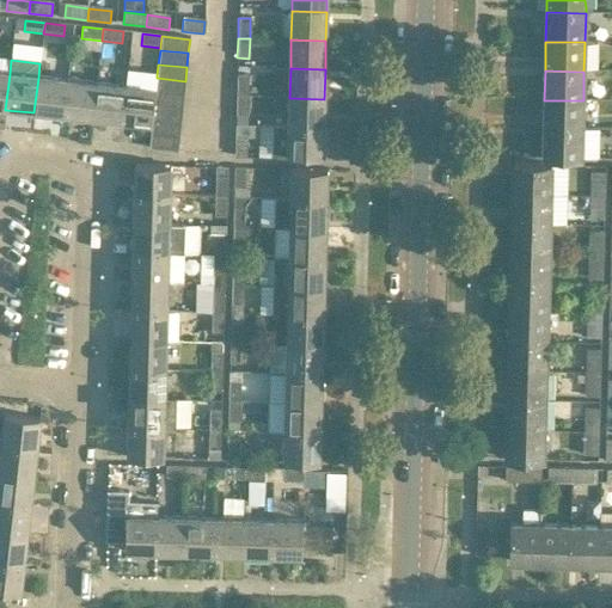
[(124,88),(121,123),(152,127),(152,121),(154,106),(155,92),(157,78),(157,75),(127,72),(124,88)]
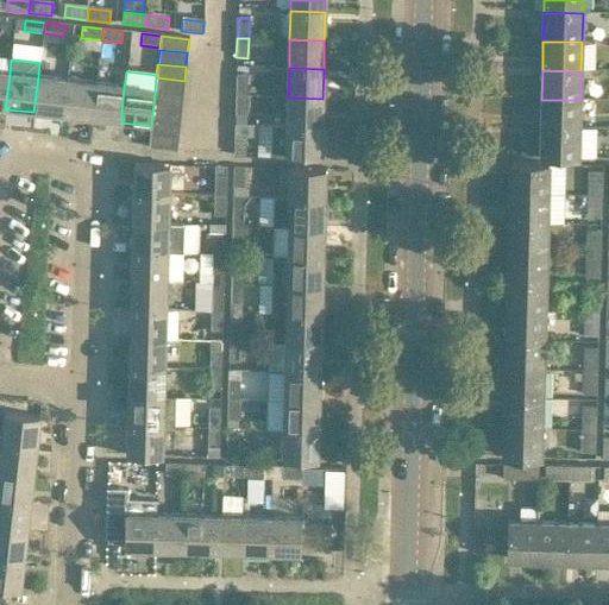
[(236,76),(234,96),(246,96),(248,76),(236,76)]
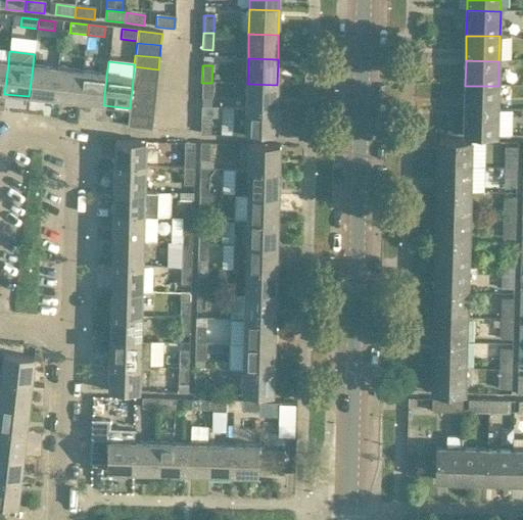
[(29,96),(54,99),(57,69),(33,66),(29,96)]
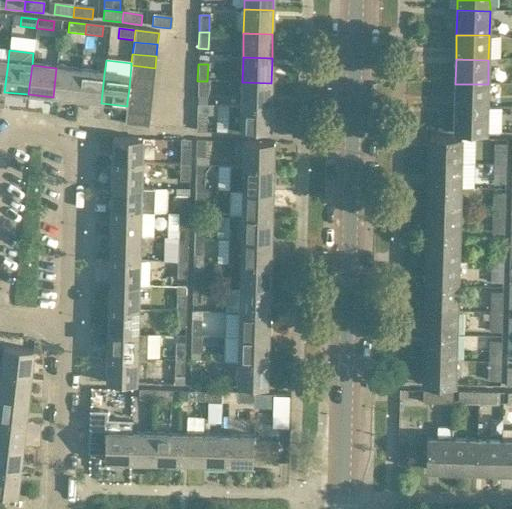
[(131,65),(130,77),(153,80),(155,68),(131,65)]
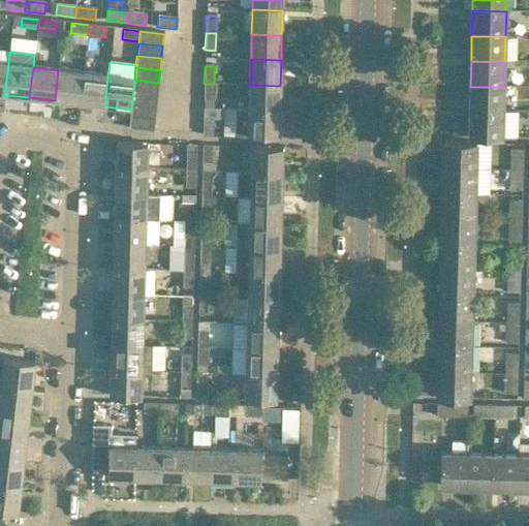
[(55,100),(80,103),(83,73),(58,70),(55,100)]
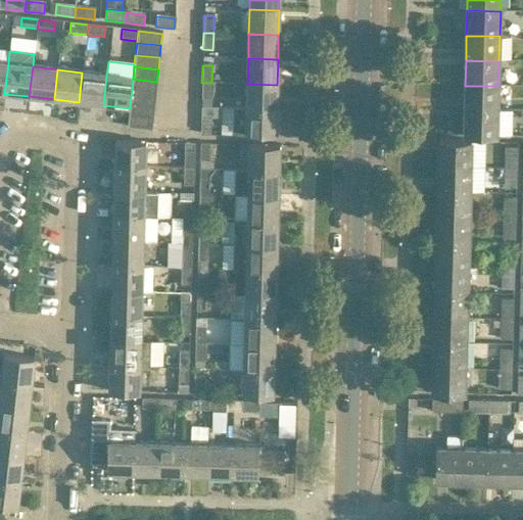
[(79,102),(103,105),(106,76),(82,73),(79,102)]
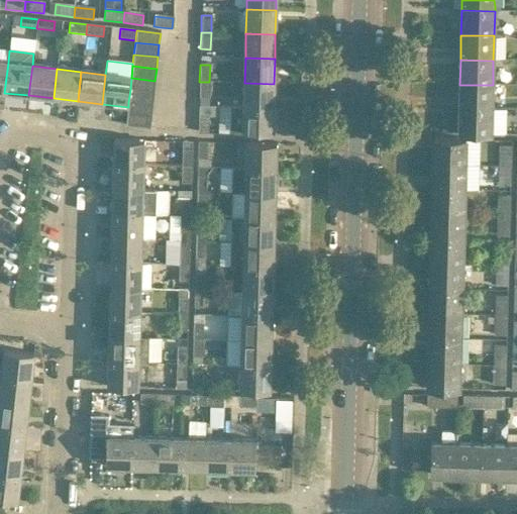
[(131,78),(130,90),(153,93),(154,81),(131,78)]
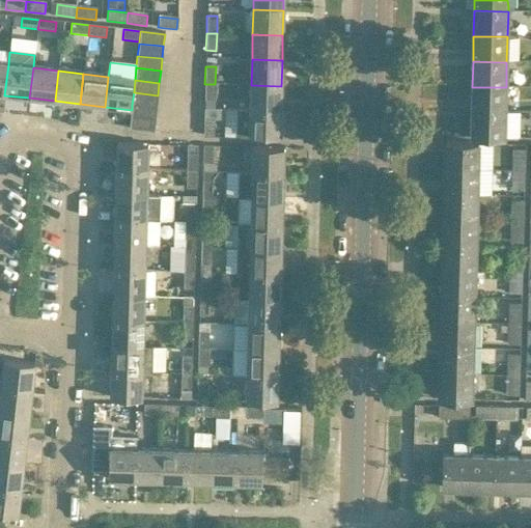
[(215,84),(204,84),(204,101),(215,102),(215,84)]
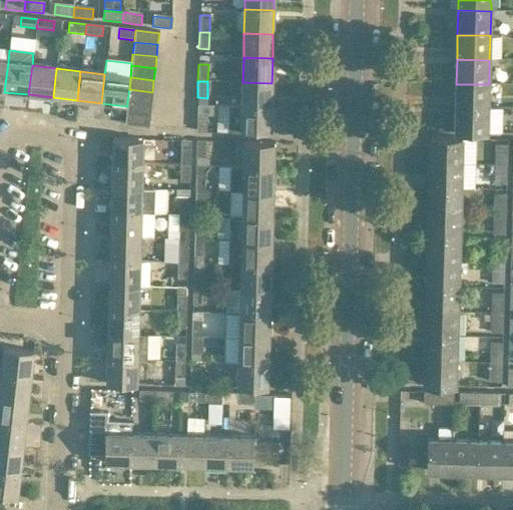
[(242,82),(241,106),(272,107),(272,83),(242,82)]
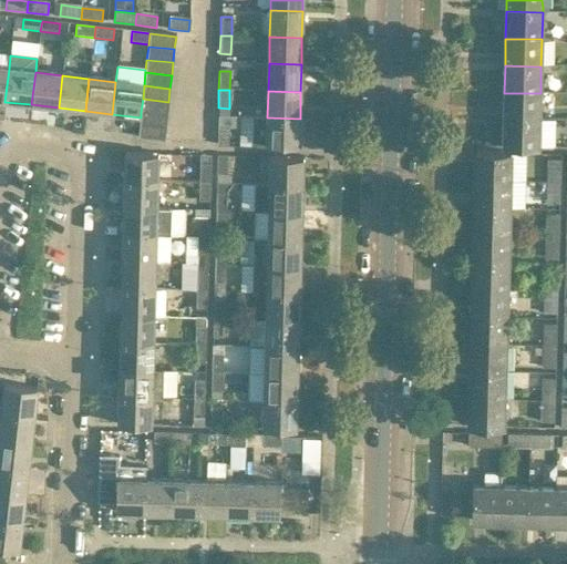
[(504,93),(503,120),(539,121),(540,93),(504,93)]
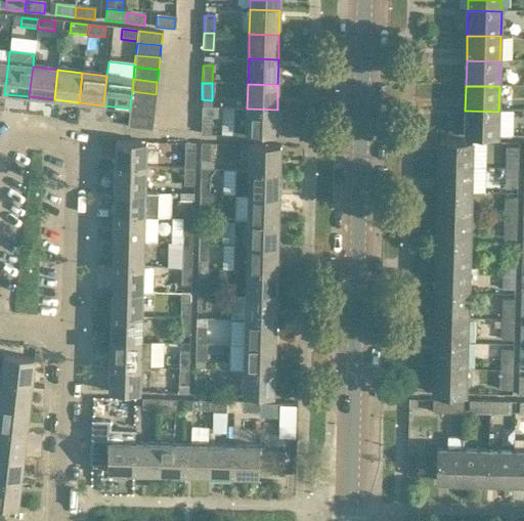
[(132,91),(130,103),(155,105),(156,94),(132,91)]
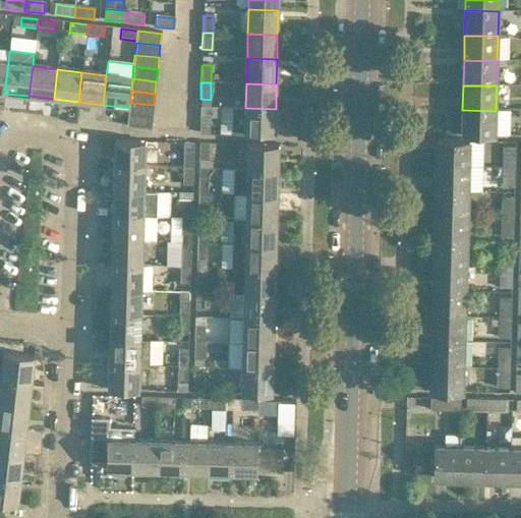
[(129,103),(129,108),(128,115),(153,117),(154,105),(129,103)]
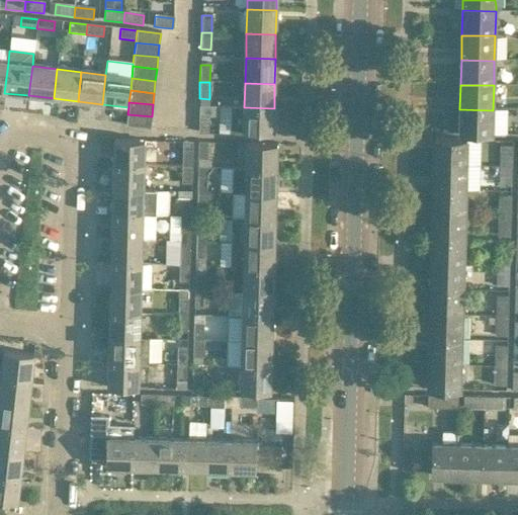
[(234,107),(233,135),(245,135),(245,133),(273,134),(274,108),(244,107),(234,107)]
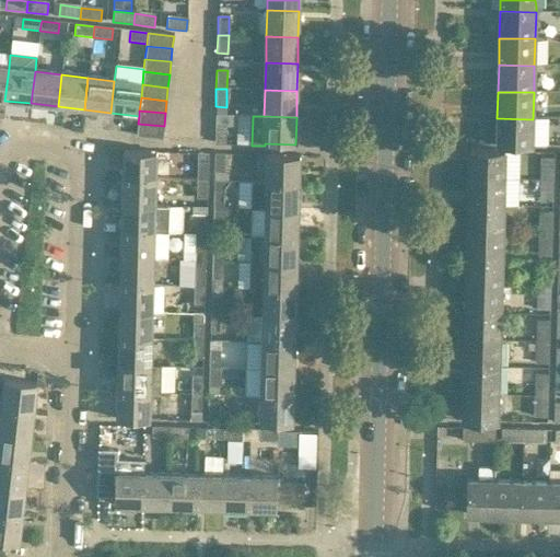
[(533,119),(497,118),(497,146),(532,147),(533,119)]
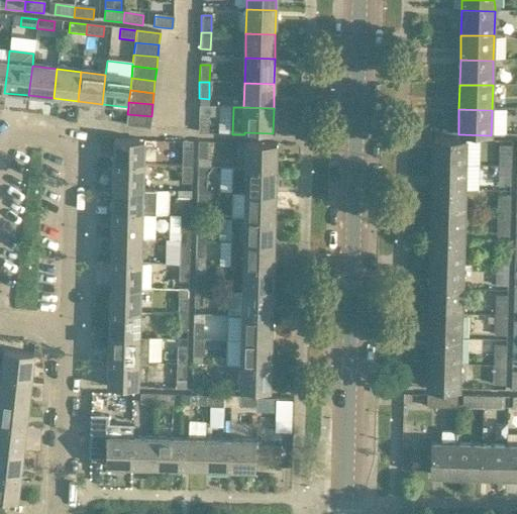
[(151,116),(127,114),(125,125),(149,128),(151,116)]
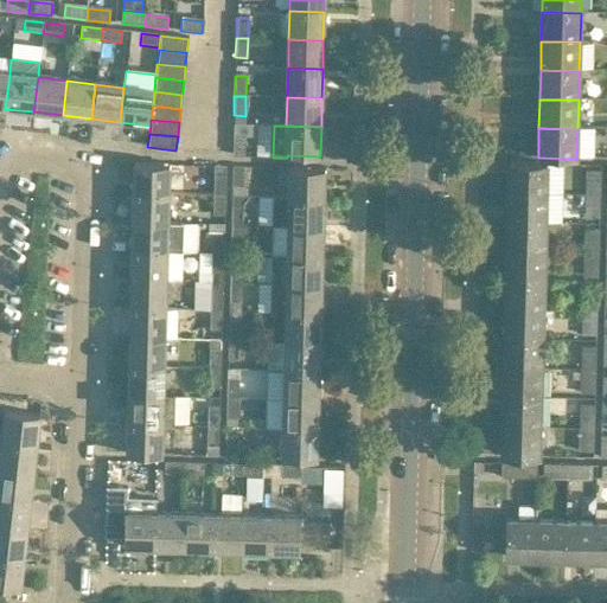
[(232,154),(244,155),(244,135),(234,134),(232,154)]
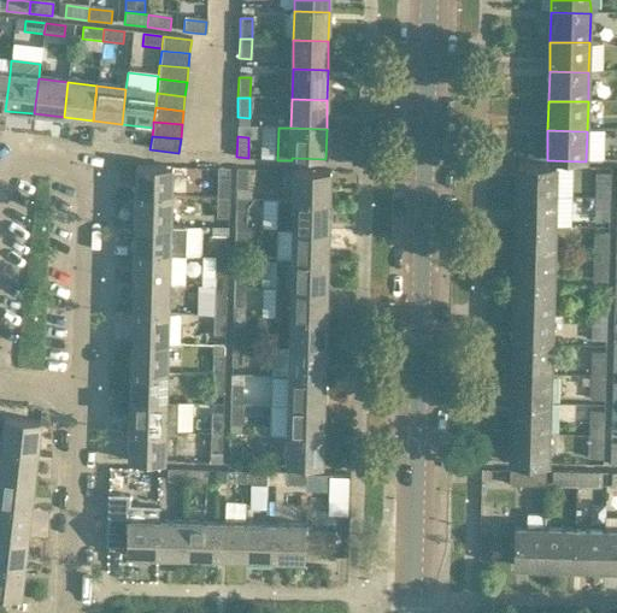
[(517,166),(516,196),(554,198),(573,198),(574,169),(554,168),(554,166),(541,166),(517,166)]
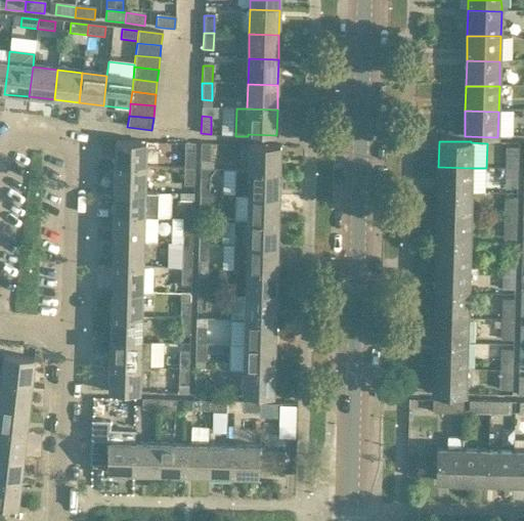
[(115,143),(115,169),(144,169),(145,143),(115,143)]
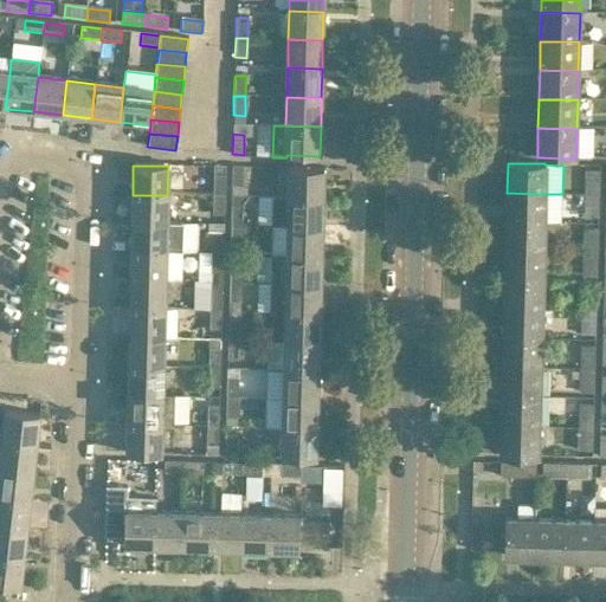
[(243,167),(232,167),(231,187),(243,187),(243,167)]
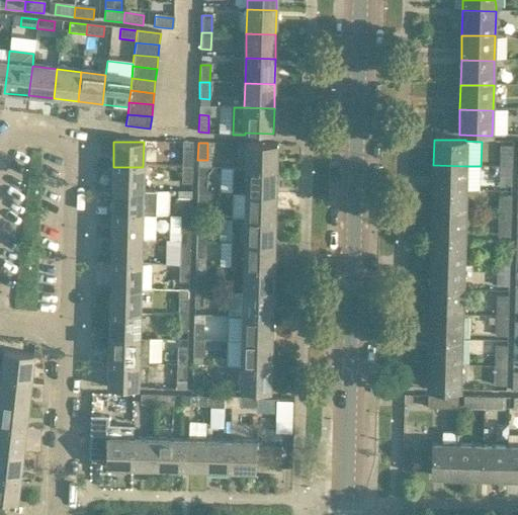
[(246,165),(246,170),(275,170),(276,146),(246,145),(246,165)]
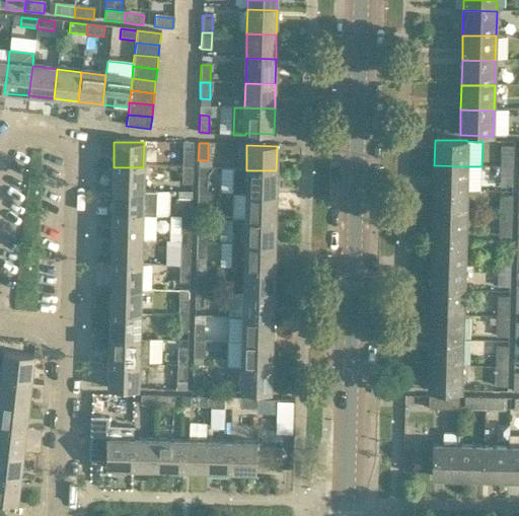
[(502,148),(502,167),(514,167),(514,148),(502,148)]
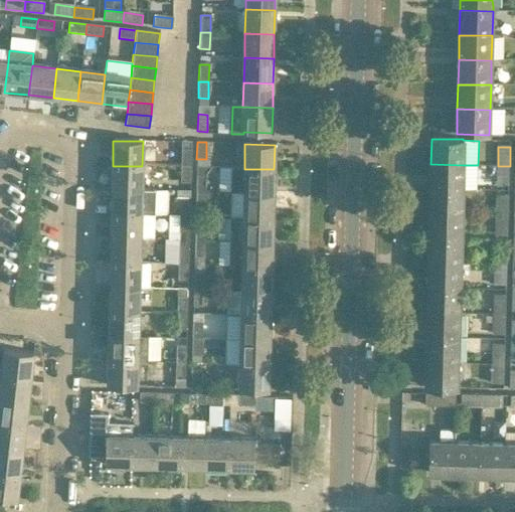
[(181,151),(180,167),(190,167),(190,151),(181,151)]
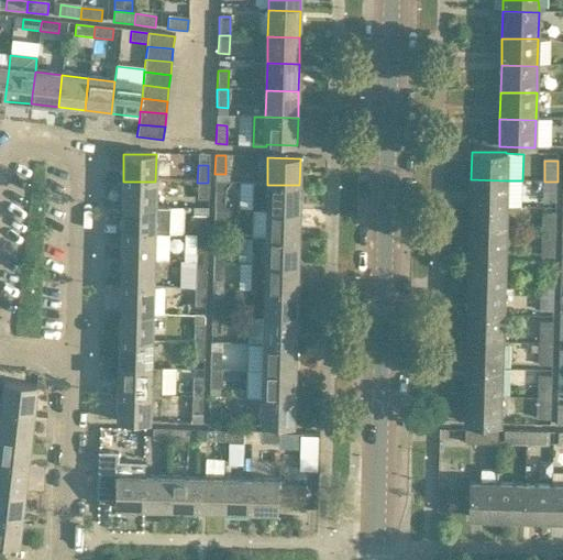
[(471,179),(470,207),(505,207),(522,208),(522,180),(506,180),(471,179)]
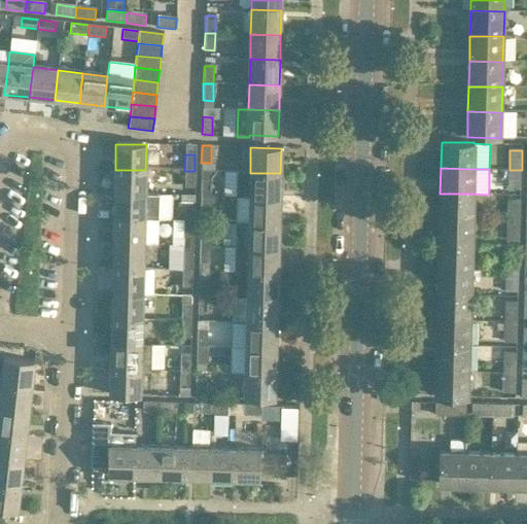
[(115,170),(114,195),(145,196),(145,170),(115,170)]
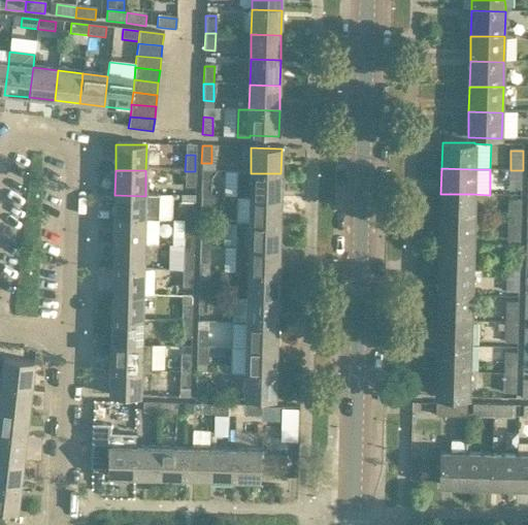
[(510,170),(509,191),(522,191),(523,170),(510,170)]
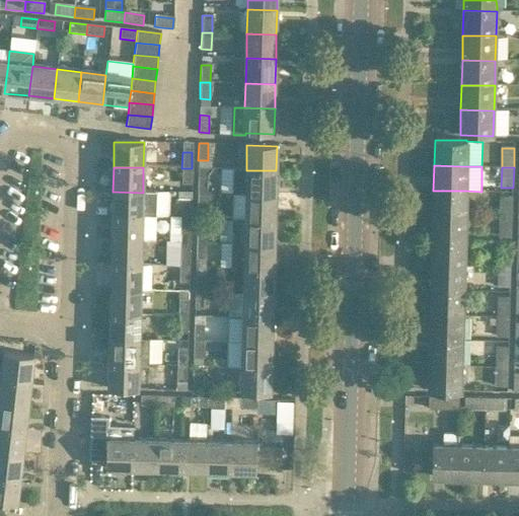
[(192,168),(181,168),(181,186),(191,186),(192,168)]
